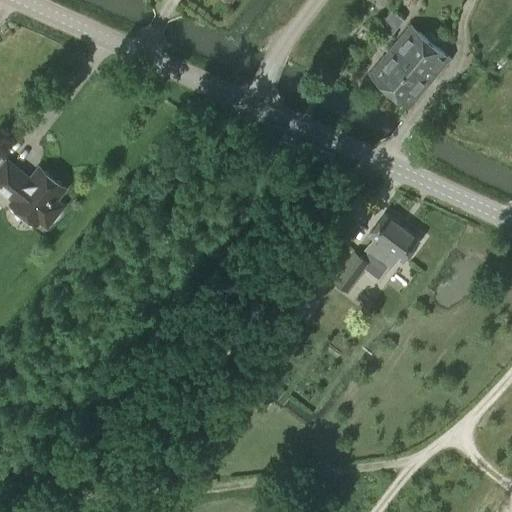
[(391,39),(404,18),(391,9),(377,31),(391,39)]
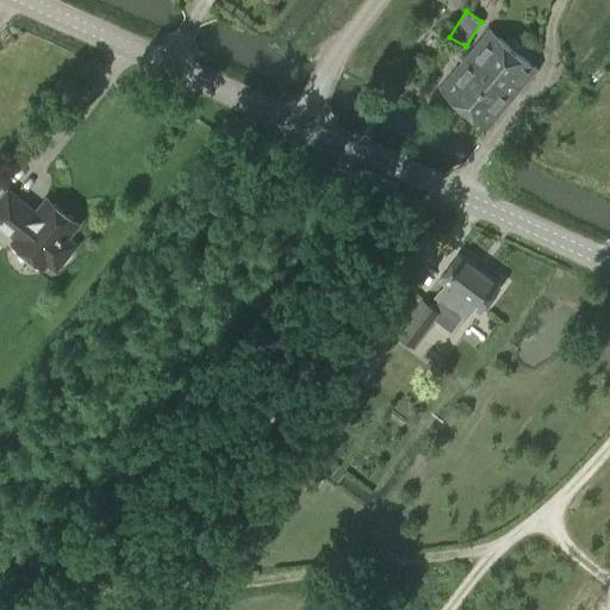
[(491,27),(465,57),(497,85),(508,74),(523,87),(539,68),(491,27)]
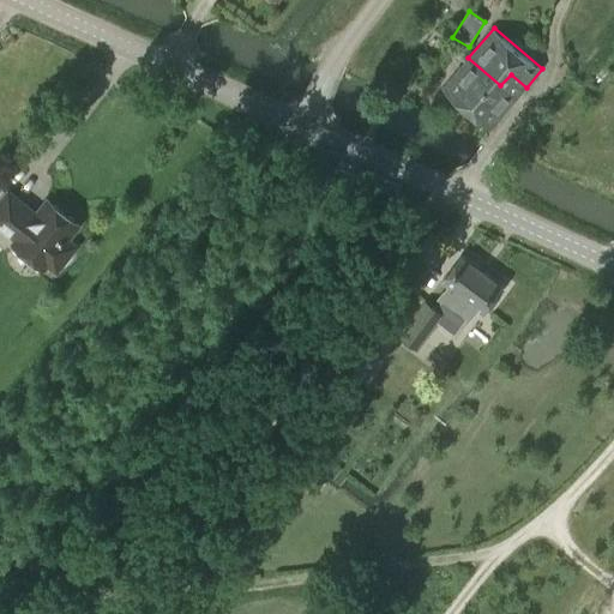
[(500,85),(468,58),(443,88),(492,128),(527,88),(511,74),(500,85)]
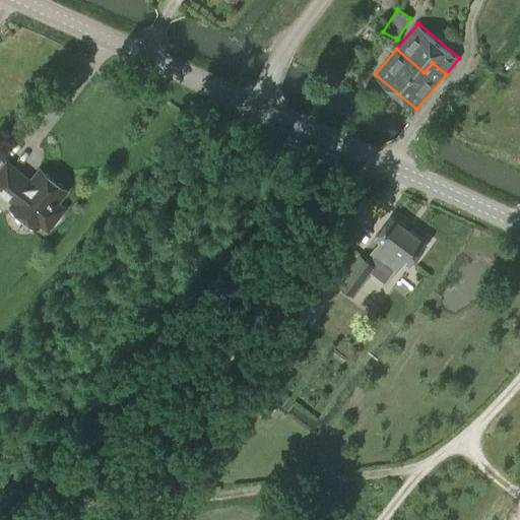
[(248,137),(245,143),(252,146),(255,140),(248,137)]
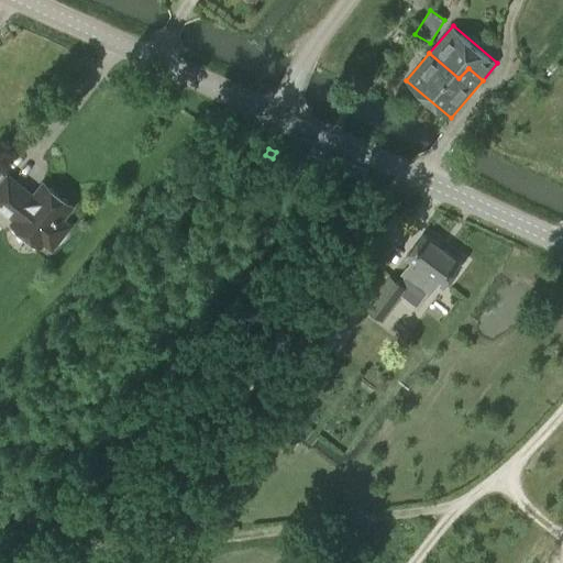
[(8,174),(0,183),(0,209),(11,219),(9,223),(41,249),(44,245),(51,251),(72,224),(63,218),(73,206),(43,181),(33,195),(8,174)]
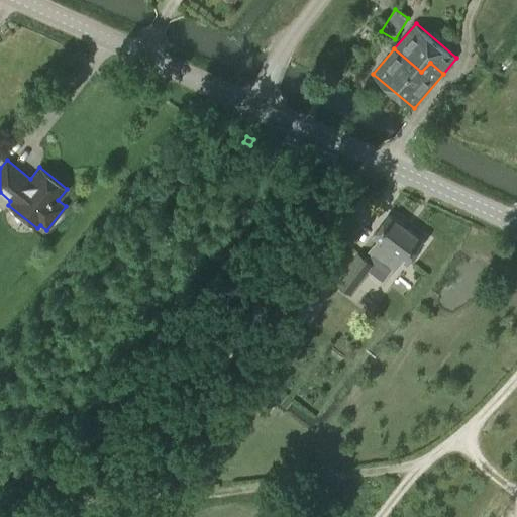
[(425,240),(388,213),(372,235),(377,239),(369,251),(371,253),(366,261),(358,254),(342,276),(356,287),(368,272),(383,283),(393,270),(395,272),(403,260),(408,264),(425,240)]
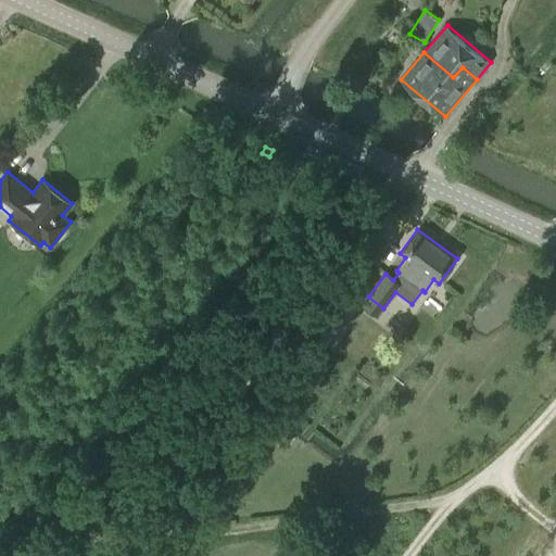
[(310,328),(327,341),(352,306),(335,293),(310,328)]
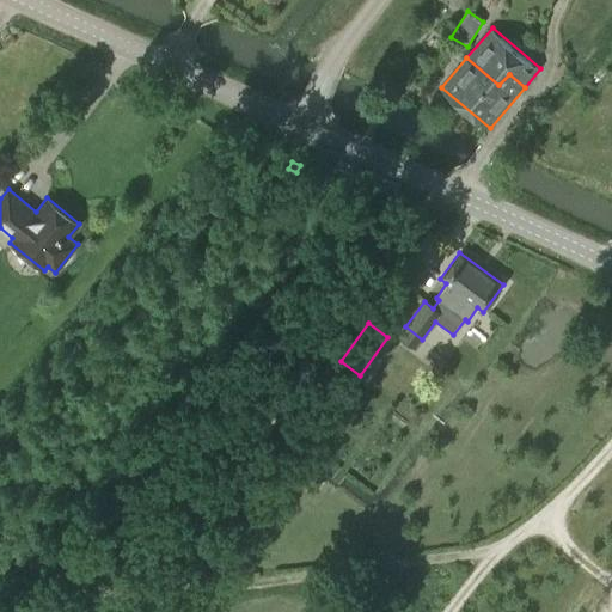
All buildings are outlined.
